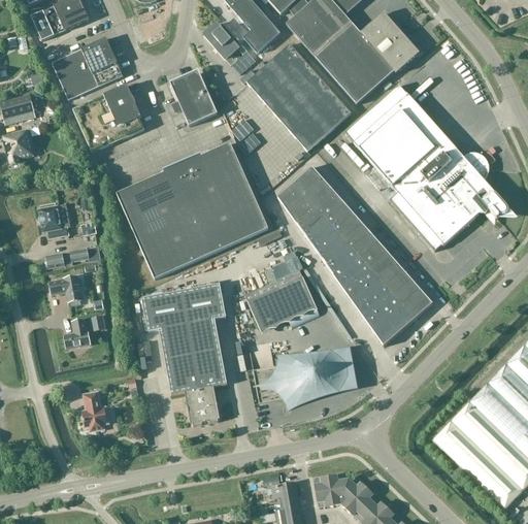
[(89,19),(80,0),(64,0),(31,14),(42,39),(89,19)]
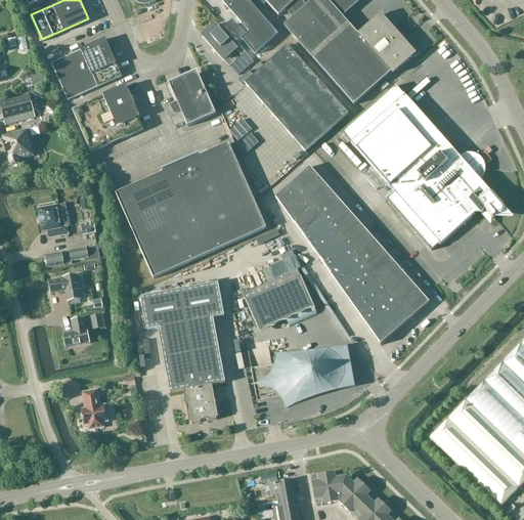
[(223,0),(249,30),(242,37),(255,52),(278,32),(259,10),(250,0),(223,0)]
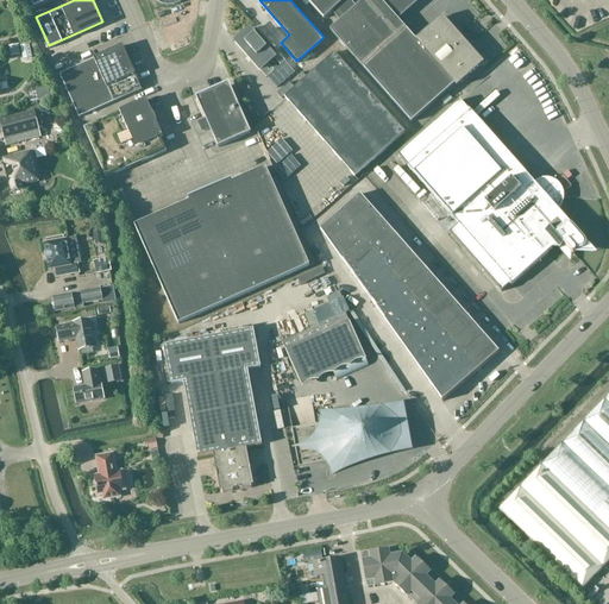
[(311,0),(324,16),(332,7),(340,0),(311,0)]
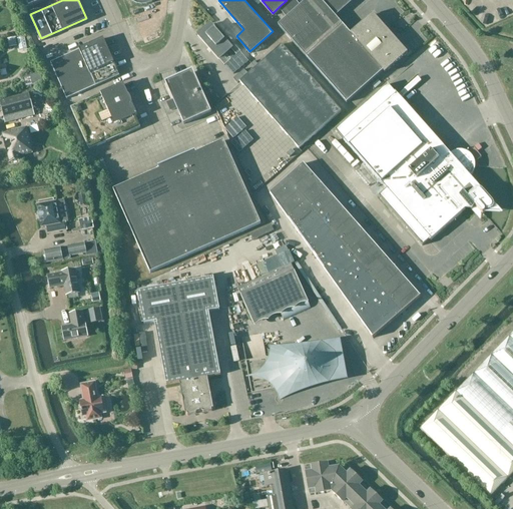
[(279,22),(307,53),(342,21),(336,14),(351,0),(304,0),(301,3),(298,0),(287,0),(280,6),(287,14),(279,22)]
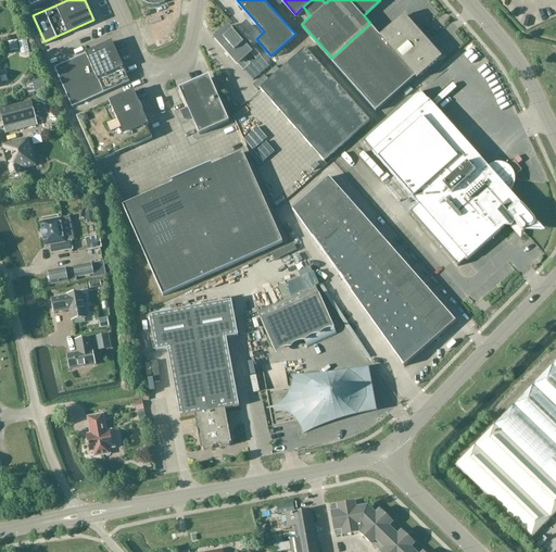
[(148,17),(150,25),(165,20),(162,11),(148,17)]
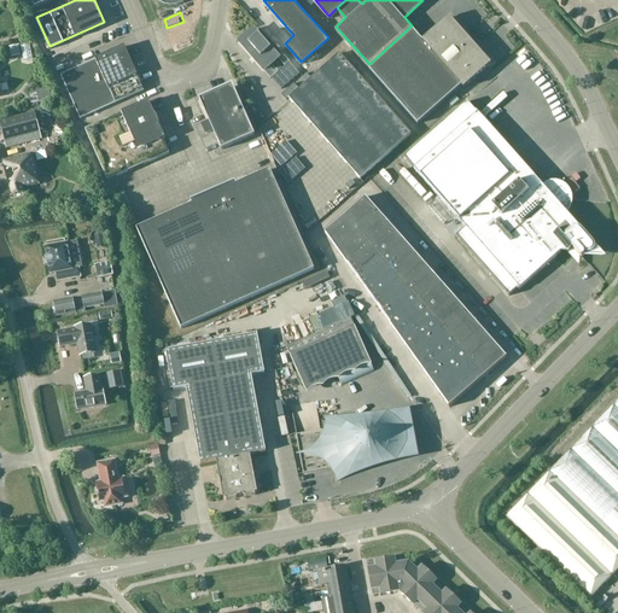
[(412,25),(369,64),(368,64),(418,121),(461,81),(464,85),(490,60),(473,41),(472,42),(465,35),(466,33),(449,13),(423,38),(412,25)]
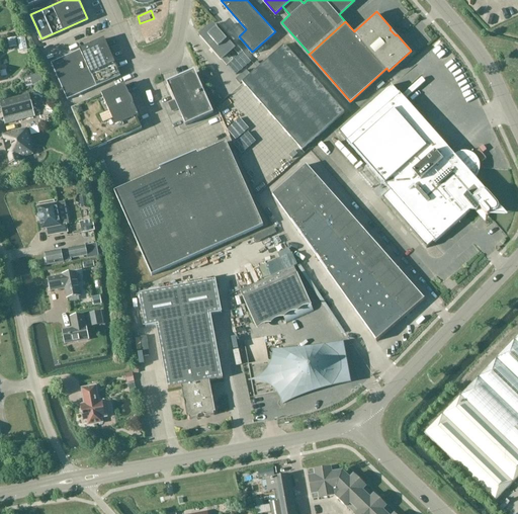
[(234,46),(212,21),(200,32),(222,57),(234,46)]
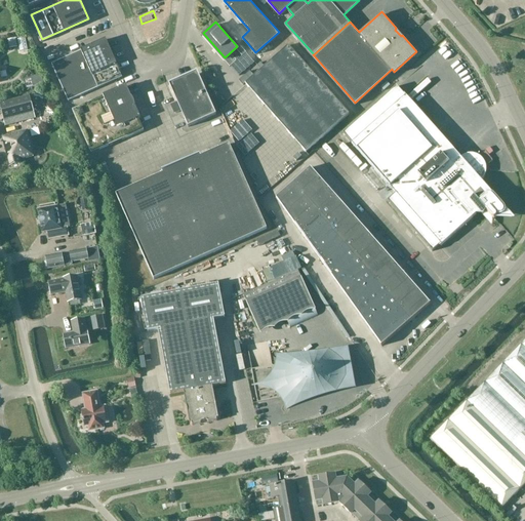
[(15,35),(7,37),(9,45),(17,44),(15,35)]
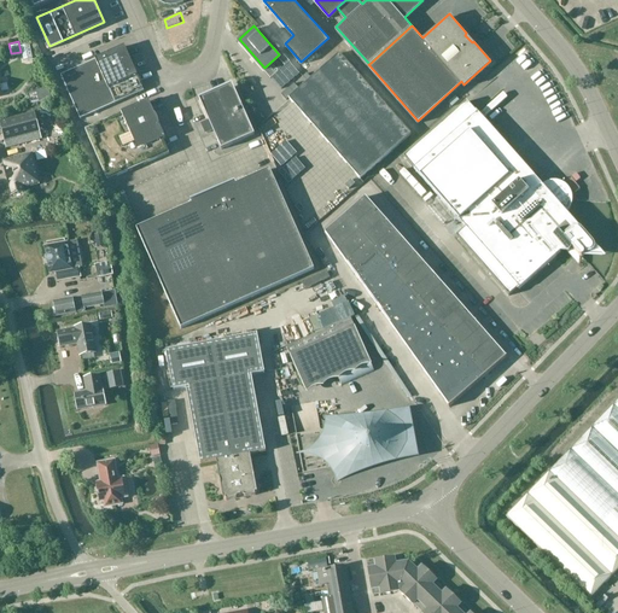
[(138,73),(124,44),(95,56),(95,57),(60,71),(80,116),(144,87),(138,73)]
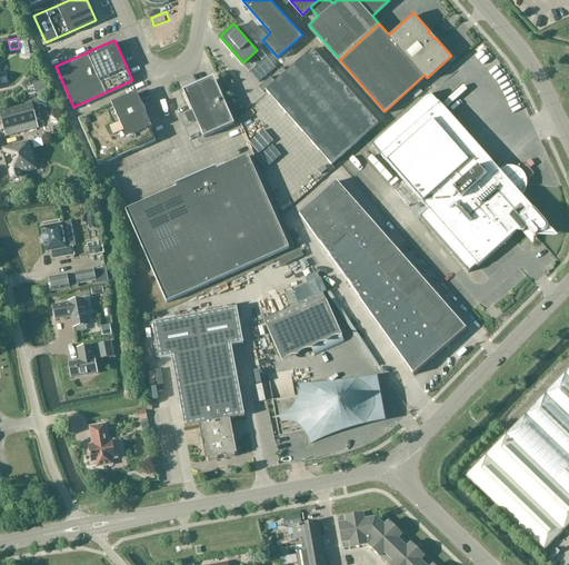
[(378,120),(331,67),(312,46),(266,88),(331,162),(378,120)]
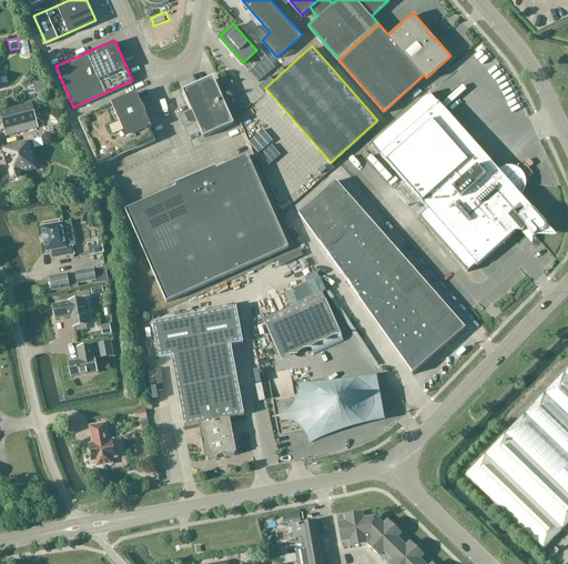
[(256,50),(262,57),(265,53),(260,47),(256,50)]
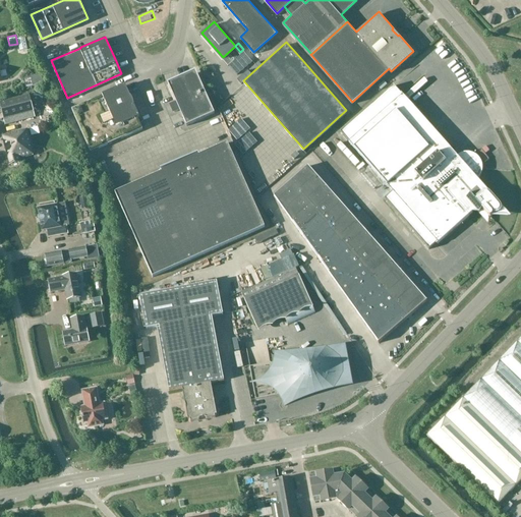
[(169,82),(175,97),(176,99),(171,101),(174,109),(179,107),(186,123),(215,111),(196,70),(169,82)]
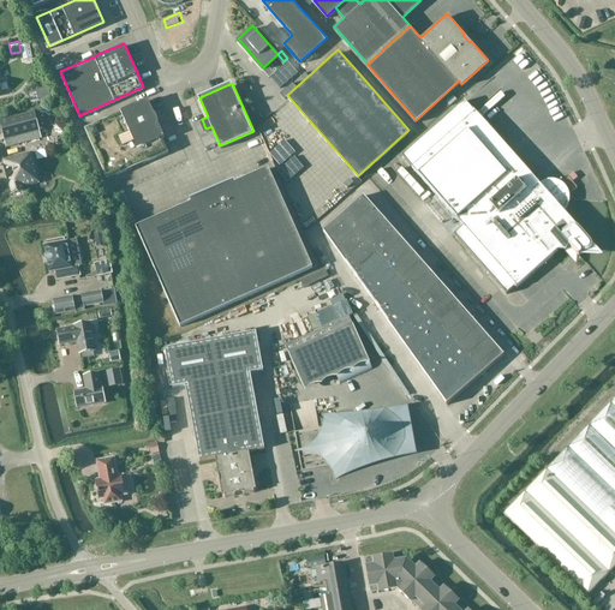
[(542,95),(550,90),(547,84),(538,89),(542,95)]
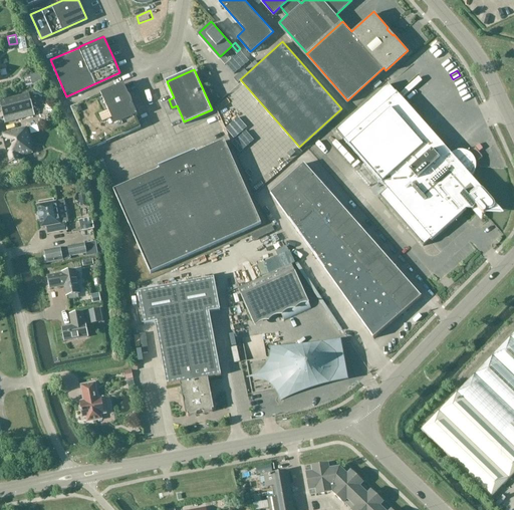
[(101,92),(70,105),(89,148),(141,124),(136,113),(138,112),(123,81),(101,91),(101,92)]
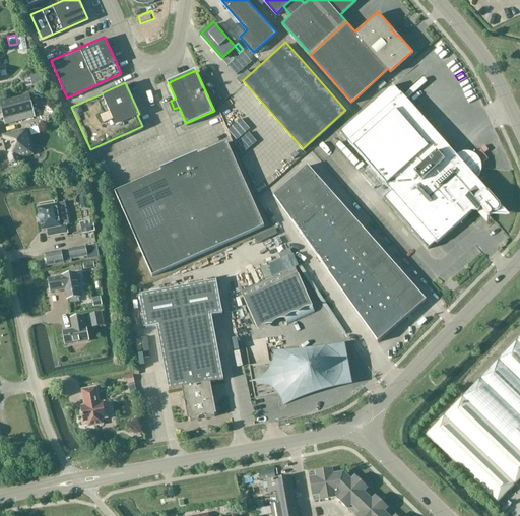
[(393,82),(339,130),(392,190),(385,197),(429,247),(471,210),(477,210),(481,215),(485,211),(486,213),(488,213),(491,213),(490,209),(489,209),(492,207),(497,210),(501,206),(499,200),(477,177),(481,166),(481,165),(476,154),(469,150),(462,150),(456,152),(393,82)]
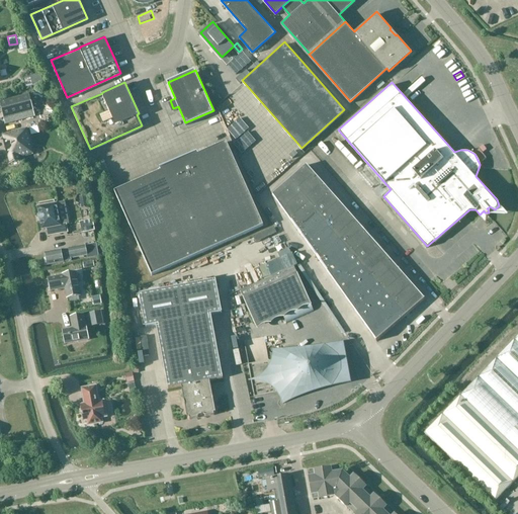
[(231,88),(214,97),(221,109),(237,99),(231,88)]
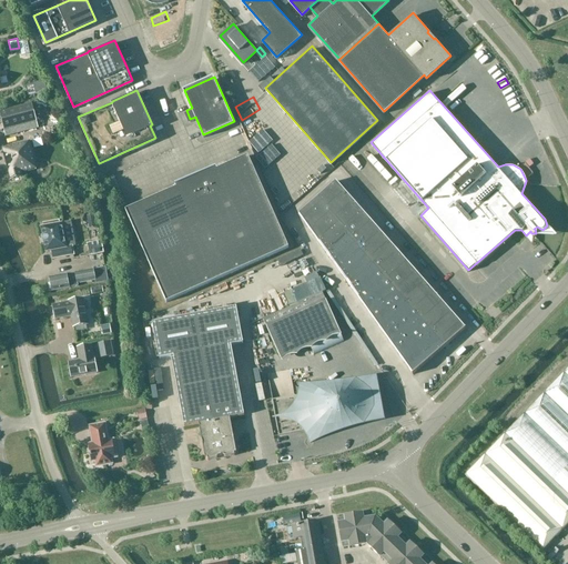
[(32,101),(1,109),(7,132),(39,124),(32,101)]
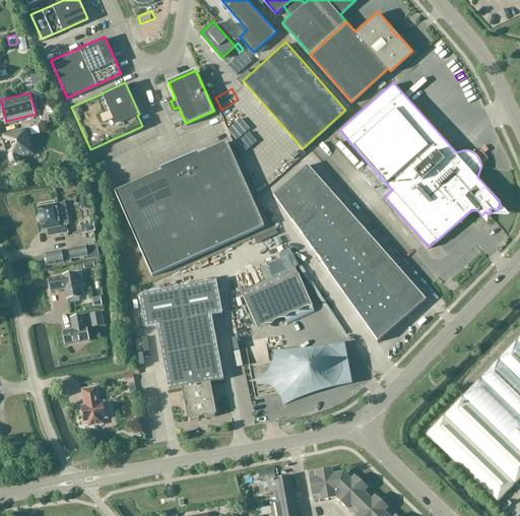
[(29,131),(38,129),(36,121),(27,124),(29,131)]
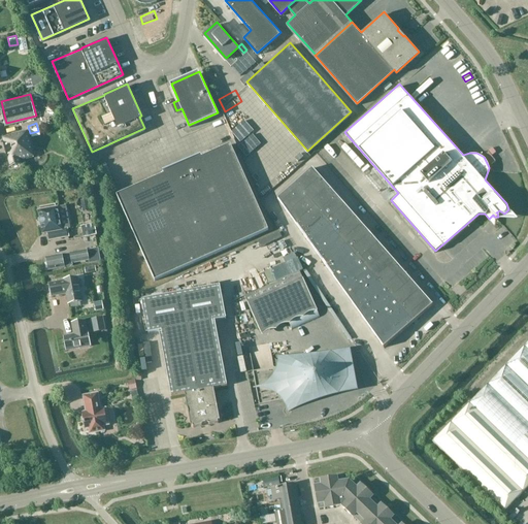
[(28,127),(1,134),(9,164),(22,161),(21,158),(34,155),(34,154),(32,148),(33,148),(28,127)]
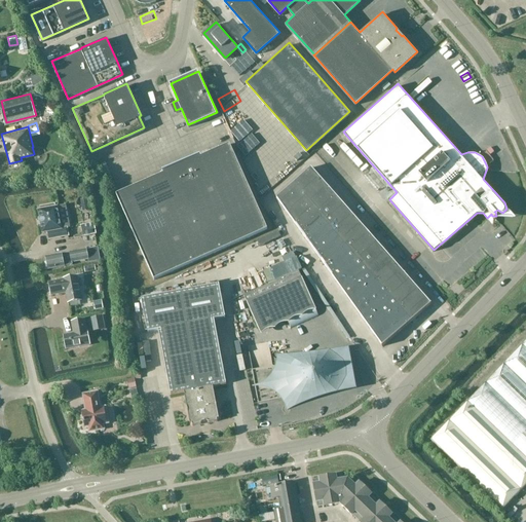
[(162,171),(116,191),(154,277),(267,226),(229,141),(201,154),(200,151),(161,169),(162,171)]
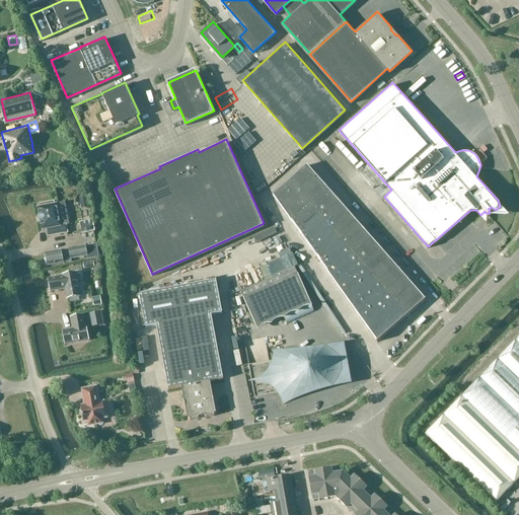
[(264,168),(275,158),(267,150),(256,159),(264,168)]
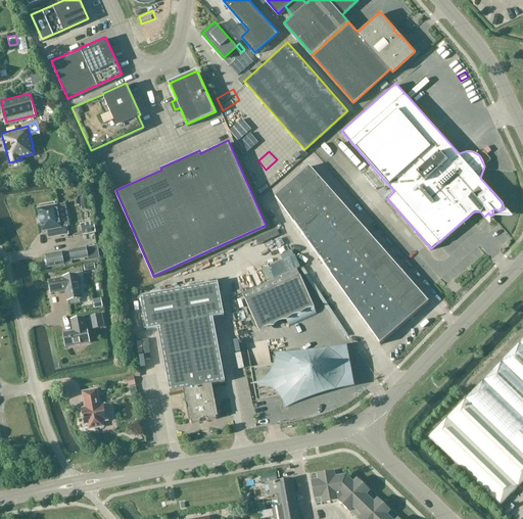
[(303,191),(320,176),(310,163),(292,179),(303,191)]
